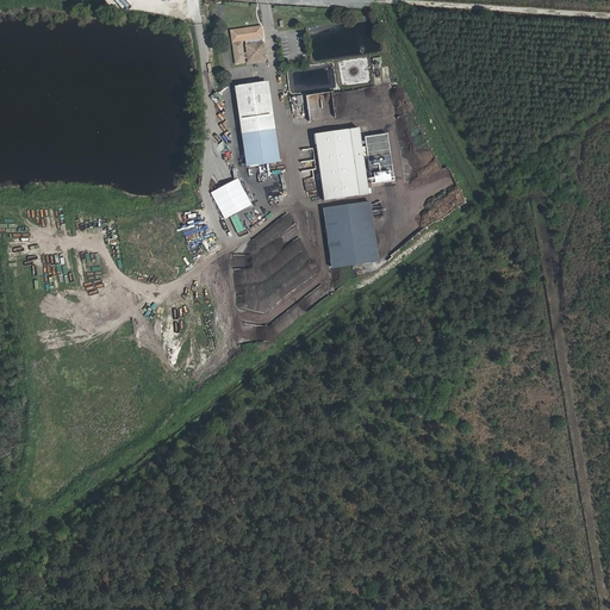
[(242,39),(234,41),(236,61),(244,60),(244,55),(248,54),(249,58),(266,56),(263,39),(247,42),(248,50),(243,50),(242,39)]
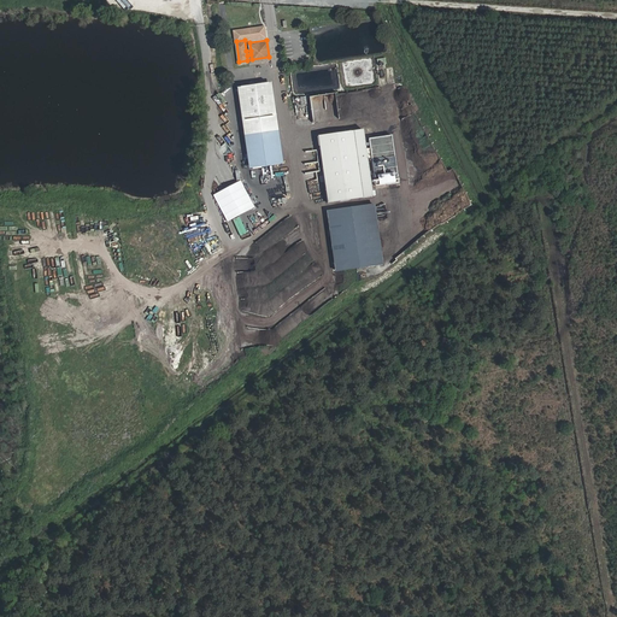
[(269,80),(241,84),(246,113),(274,110),(269,80)]
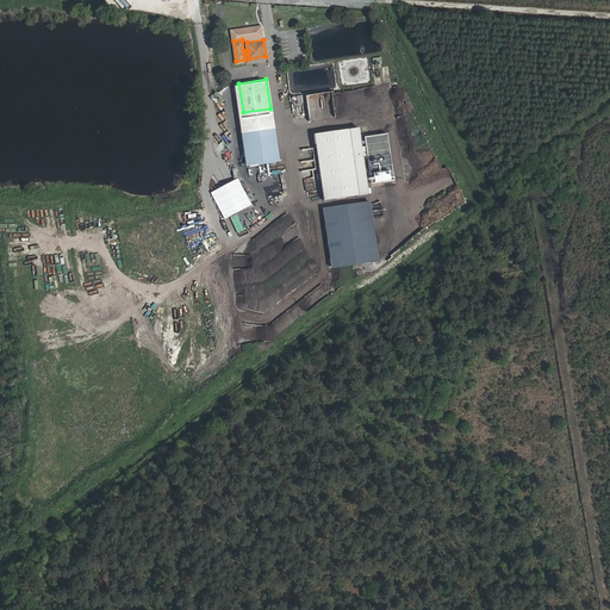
[(218,92),(215,95),(221,104),(224,100),(218,92)]
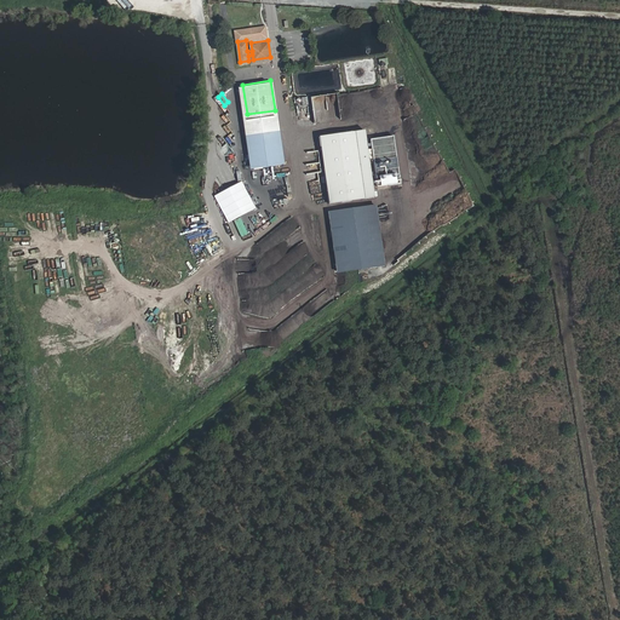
[(311,97),(314,122),(342,120),(339,95),(311,97)]
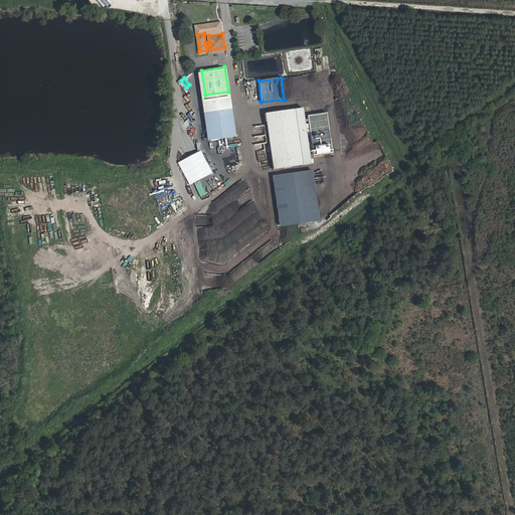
[(317,90),(324,94),(328,88),(320,83),(317,90)]
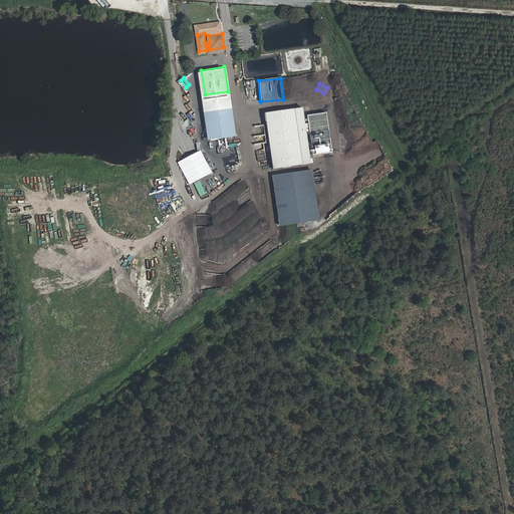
[(342,119),(343,121),(356,116),(344,87),(334,91),(337,99),(330,102),(338,121),(342,119)]
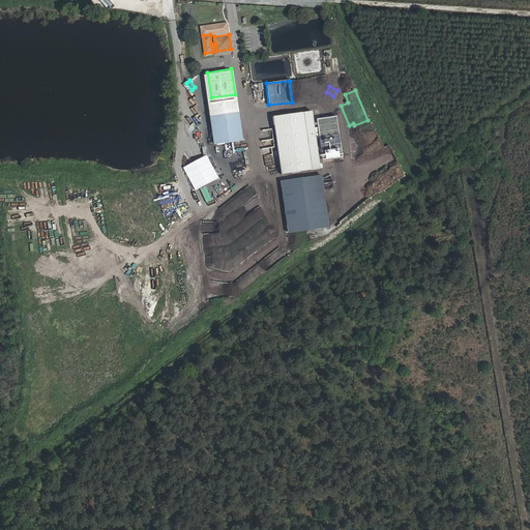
[(333,106),(316,108),(324,160),(342,158),(333,106)]
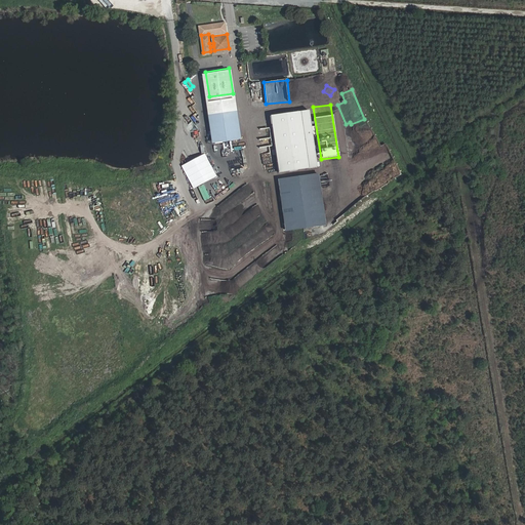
[(234,107),(210,110),(214,138),(238,134),(234,107)]
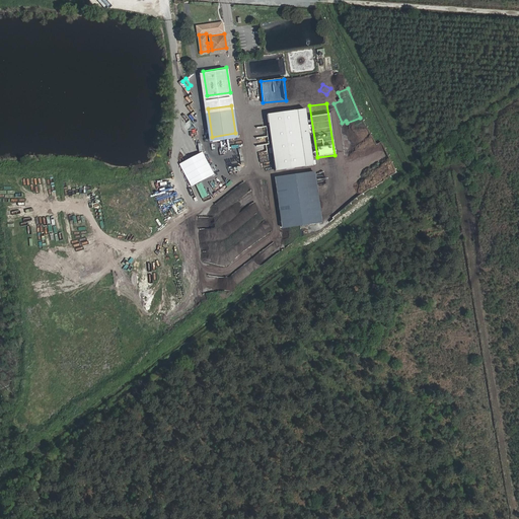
[(295,106),(303,163),(314,162),(306,105),(295,106)]
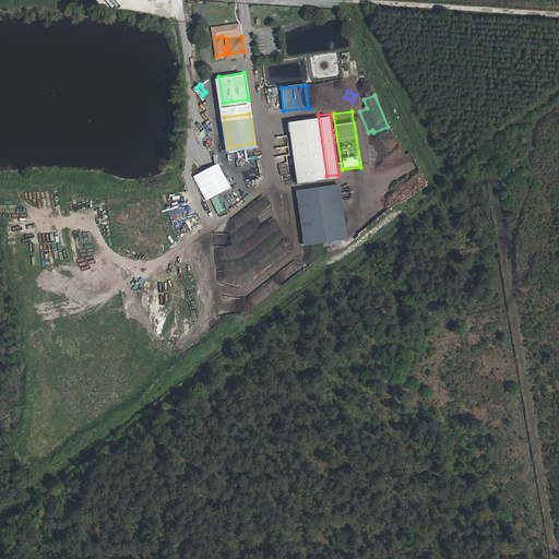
[(326,176),(318,115),(307,119),(300,125),(294,134),(292,146),(293,154),(298,165),(308,173),(316,175),(326,176)]
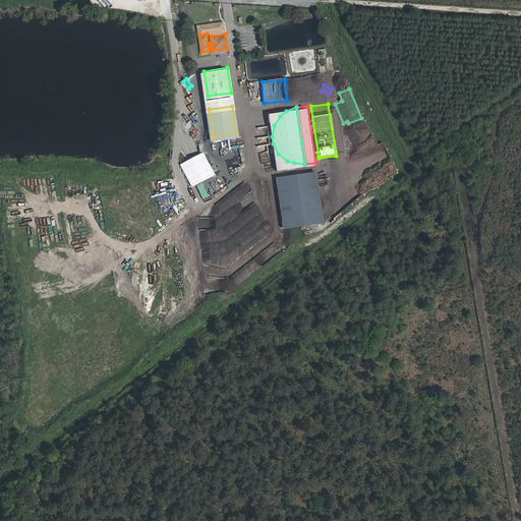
[(316,169),(277,175),(285,226),(324,220),(316,169)]
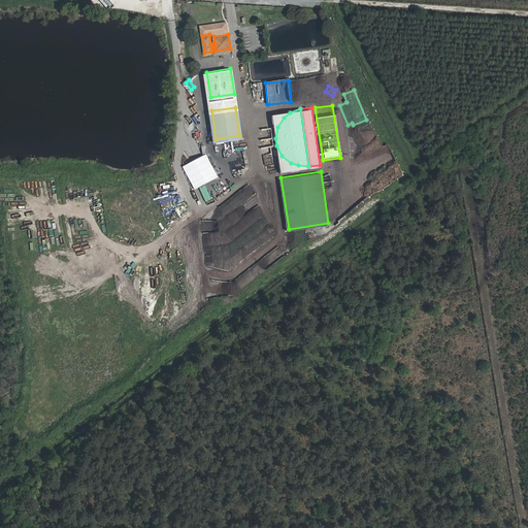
[(74,186),(67,188),(69,194),(76,192),(74,186)]
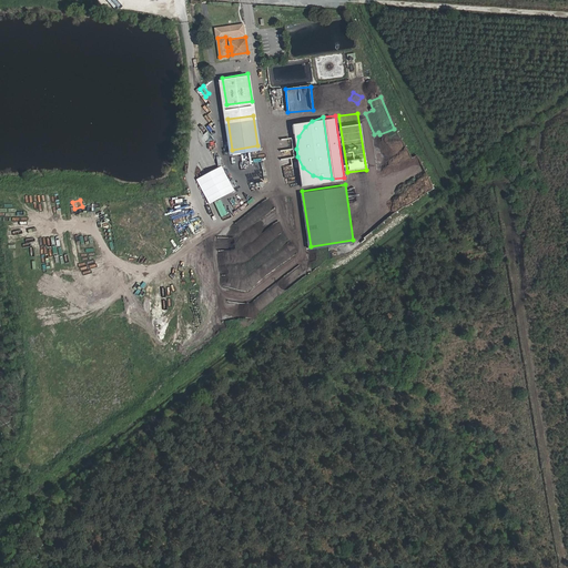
[(281,215),(279,210),(263,215),(261,210),(232,221),(236,235),(251,231),(253,237),(257,235),(262,246),(269,244),(267,247),(261,247),(260,254),(254,255),(256,261),(290,249),(280,222),(273,222),(273,227),(270,227),(270,231),(264,233),(264,229),(261,219),(264,217),(274,219),(281,215)]
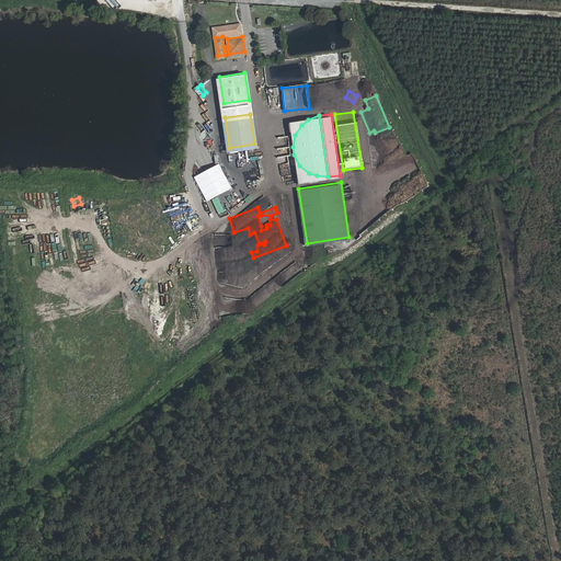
[(95,217),(99,224),(105,221),(102,215),(95,217)]
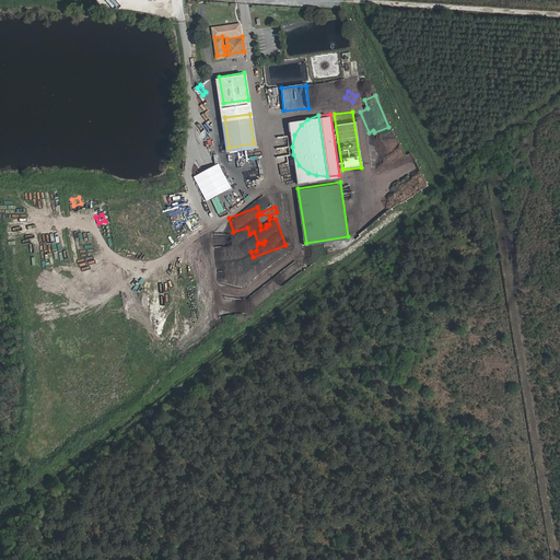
[(126,259),(129,257),(124,251),(120,253),(126,259)]
